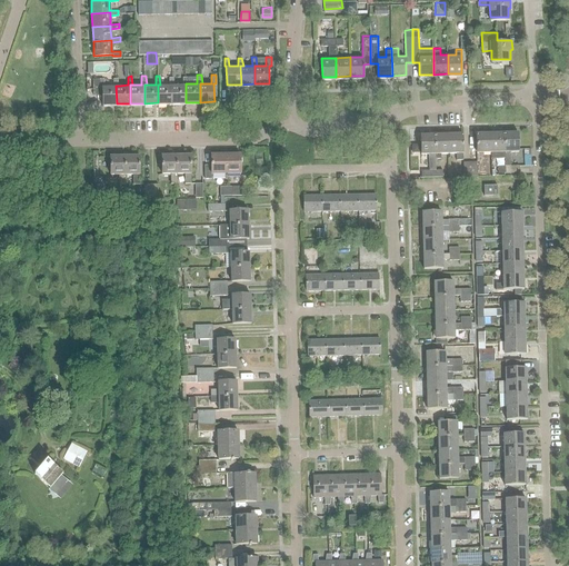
[(160,85),(158,85),(158,102),(172,102),(172,85),(175,85),(173,76),(169,76),(169,85),(160,85)]
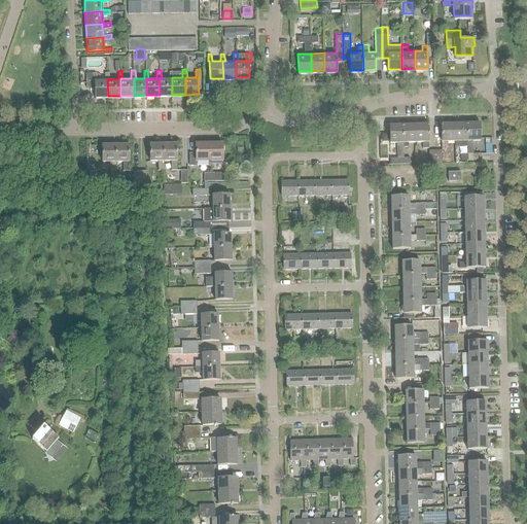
[(172,95),(172,77),(174,77),(174,70),(170,70),(170,77),(162,78),(160,78),(160,95),(172,95)]
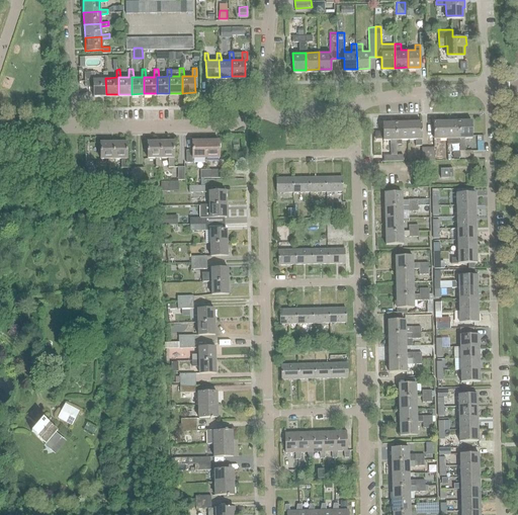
[(106,94),(105,78),(108,78),(107,70),(103,70),(103,78),(95,78),(94,70),(84,70),(85,84),(93,84),(93,94),(106,94)]
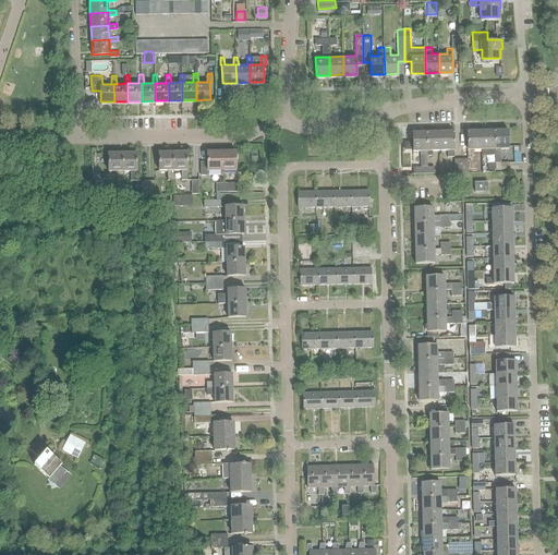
[(481,147),(481,129),(466,130),(466,147),(481,147)]
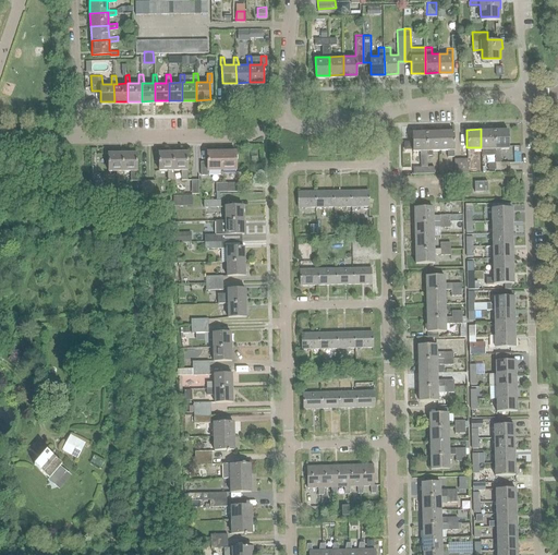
[(481,147),(482,147),(482,153),(495,153),(495,147),(494,129),(481,129),(481,147)]
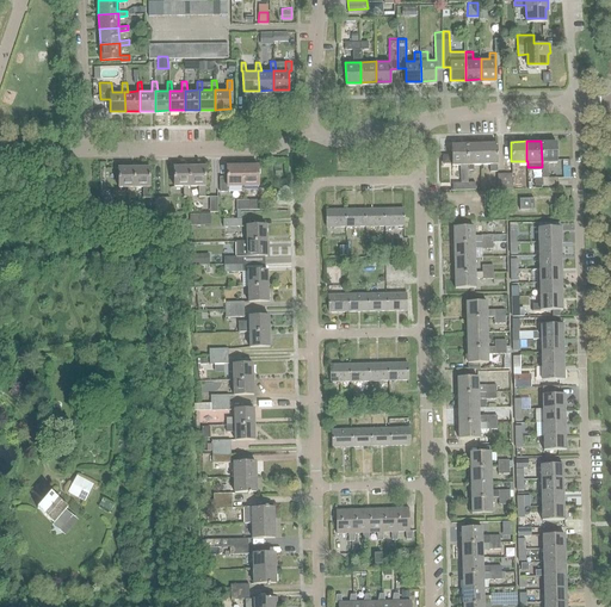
[(548,161),(556,160),(556,143),(556,141),(541,141),(542,161),(542,167),(542,175),(548,175),(548,161)]
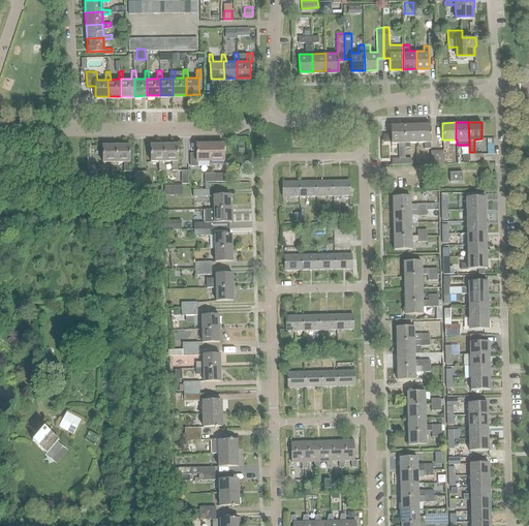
[(405,162),(405,156),(404,146),(404,123),(391,124),(391,141),(398,141),(399,156),(392,156),(392,162),(405,162)]
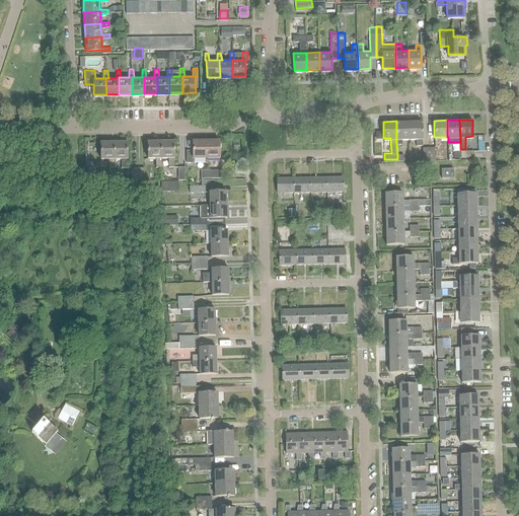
[(396,121),(396,143),(403,143),(403,138),(409,138),(409,121),(396,121)]
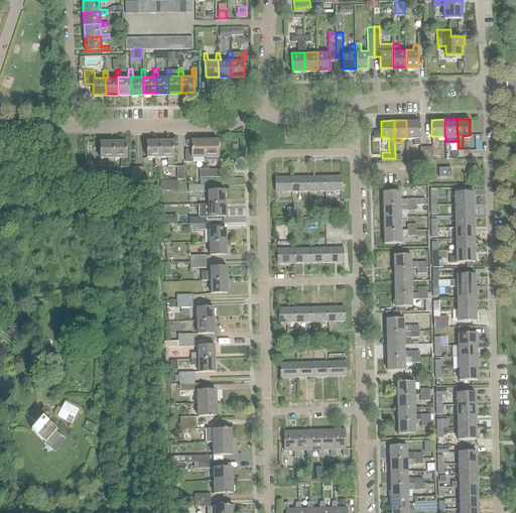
[(419,136),(418,120),(406,120),(406,137),(412,137),(412,143),(418,143),(418,136),(419,136)]
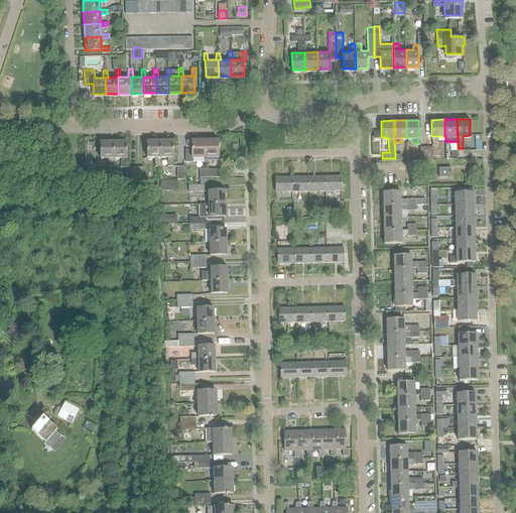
[(113,156),(113,139),(100,139),(100,156),(108,156),(108,165),(113,165),(113,156)]
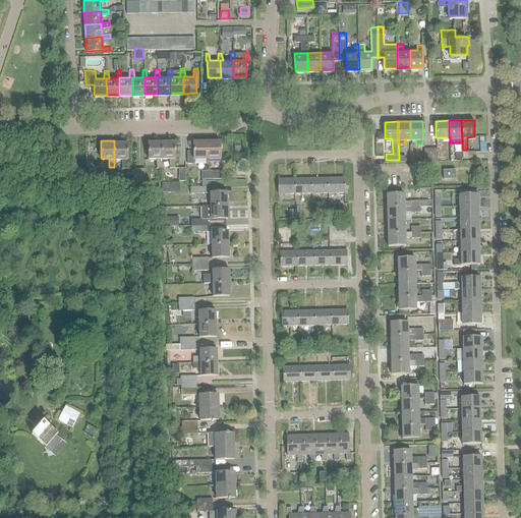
[(127,140),(114,140),(114,158),(121,158),(121,166),(127,166),(127,140)]
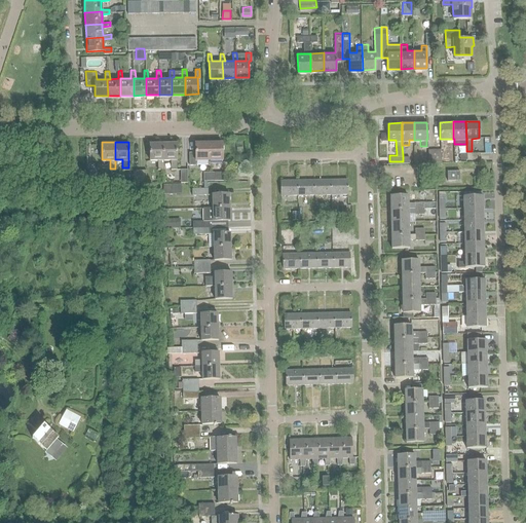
[(163,167),(163,158),(163,142),(149,142),(149,158),(157,158),(157,167),(163,167)]
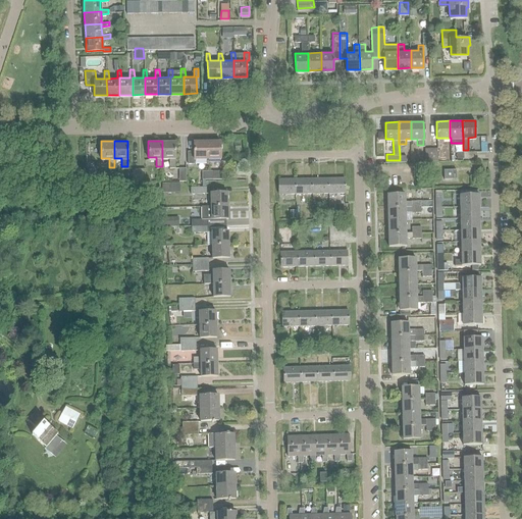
[(174,141),(162,141),(162,157),(169,157),(169,166),(174,166),(174,141)]
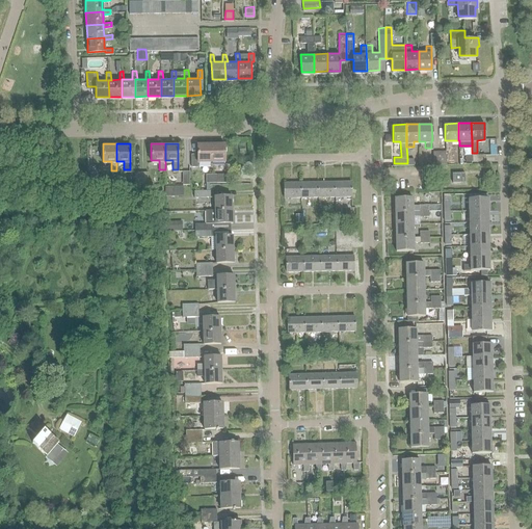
[(197,160),(211,160),(211,143),(196,143),(196,152),(192,152),(192,164),(197,164),(197,160)]
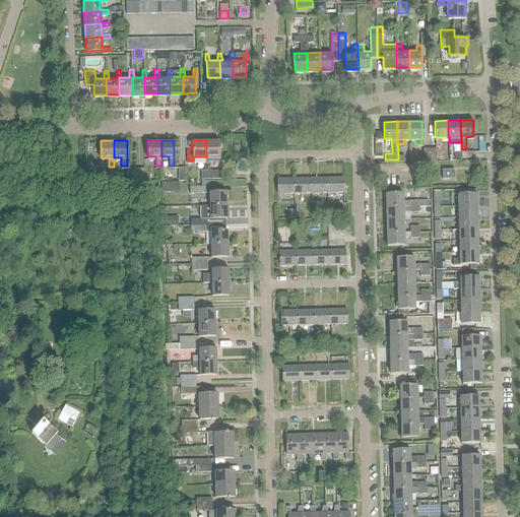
[(219,140),(206,140),(206,156),(219,156),(219,140)]
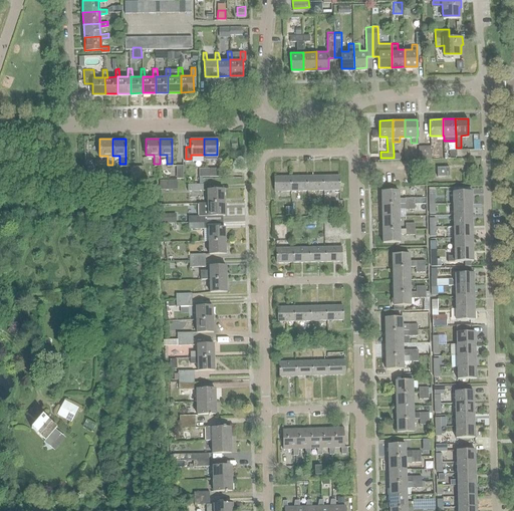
[(449,175),(449,165),(437,166),(438,175),(449,175)]
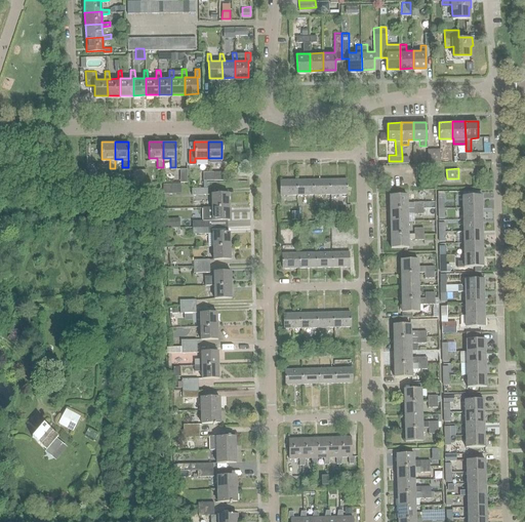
[(226,169),(208,169),(208,178),(227,177),(226,169)]
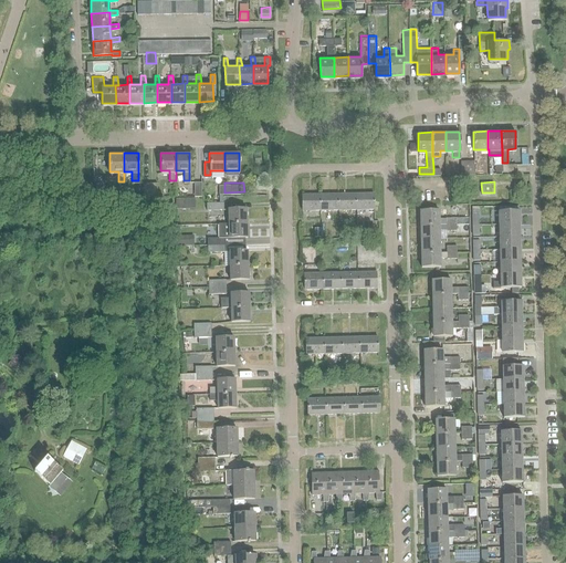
[(373,190),(354,191),(355,207),(373,207),(373,190)]
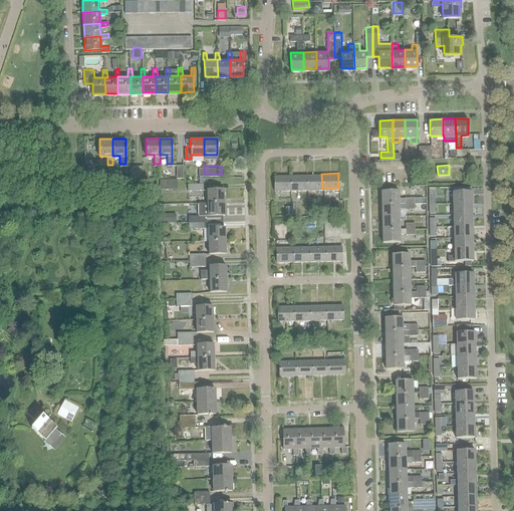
[(290,189),(289,174),(273,175),(273,189),(290,189)]
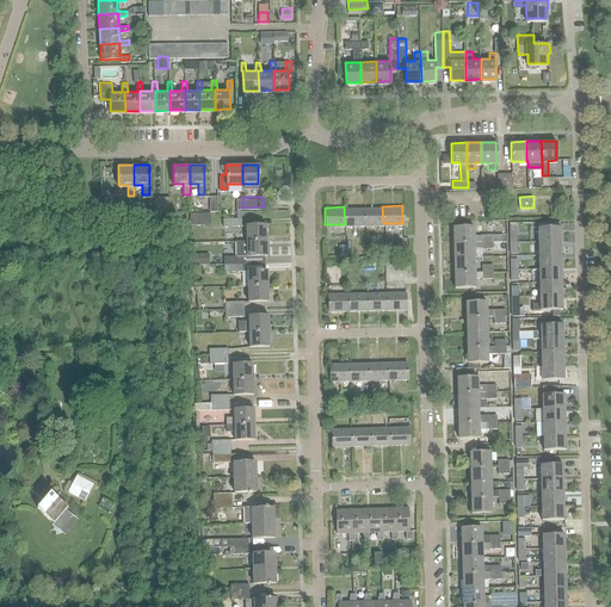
[(363,206),(344,206),(345,224),(364,223),(363,206)]
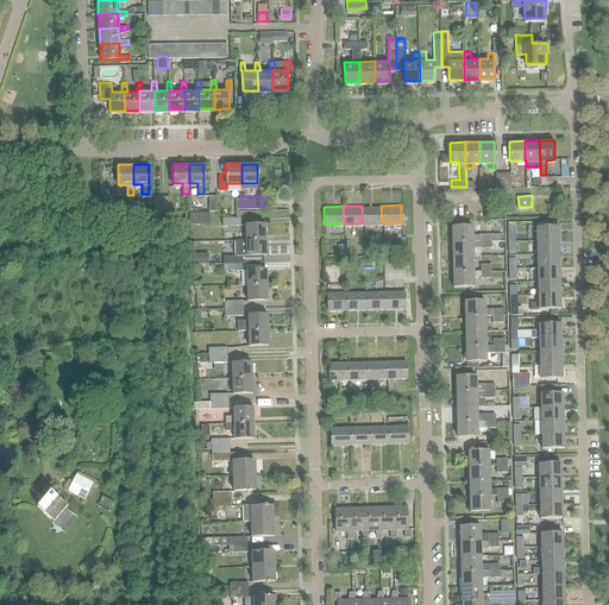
[(363,222),(382,222),(381,206),(362,206),(363,222)]
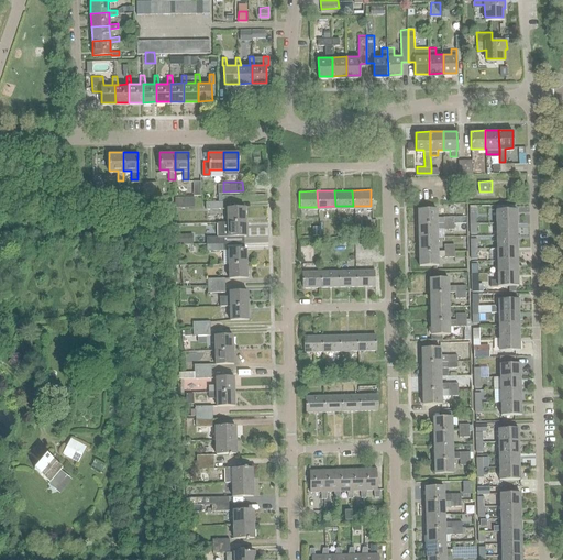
[(185,195),(175,195),(175,204),(175,205),(176,205),(185,205),(185,195)]
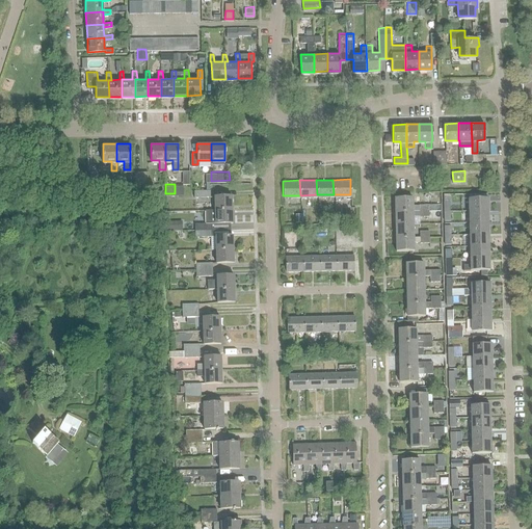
[(214,194),(214,208),(232,207),(231,194),(214,194)]
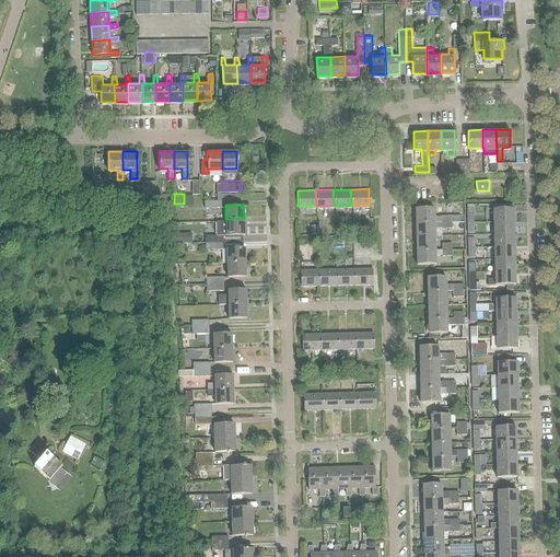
[(451,213),(441,213),(433,213),(433,206),(416,207),(416,221),(451,220),(451,213)]
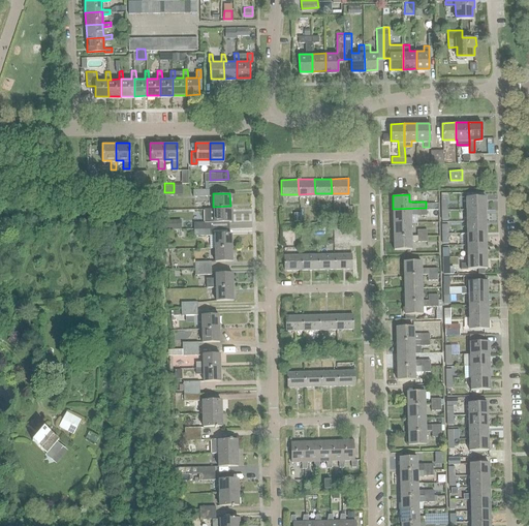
[(465,195),(466,208),(485,207),(485,195),(465,195)]
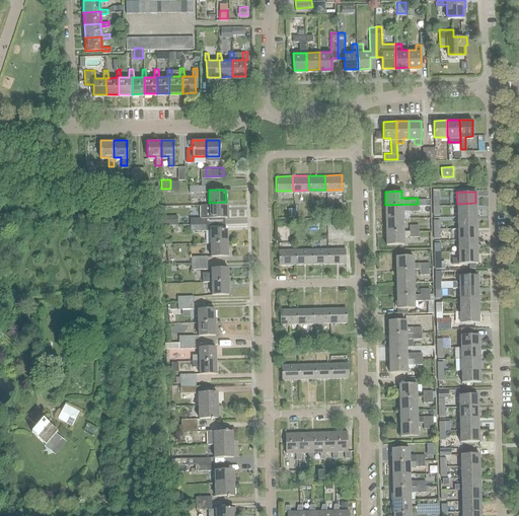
[(226,215),(226,202),(209,203),(200,203),(200,216),(206,216),(226,215)]
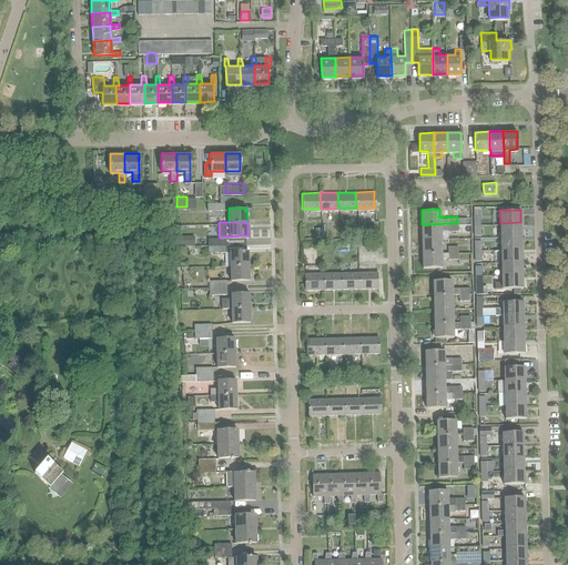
[(520,222),(500,223),(500,235),(520,235),(520,222)]
